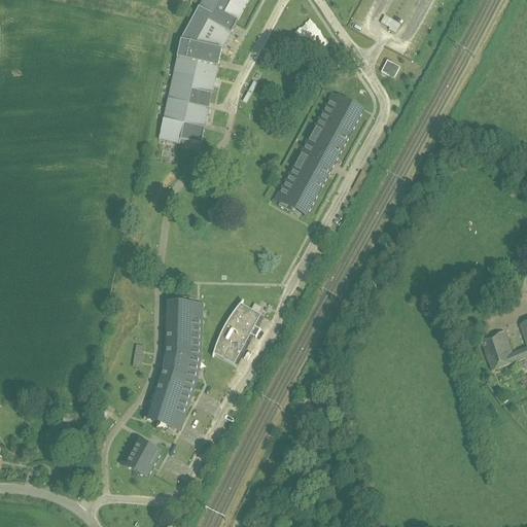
[(203,0),(181,41),(159,140),(180,145),(181,140),(201,144),(205,129),(200,128),(201,124),(206,125),(218,67),(215,66),(217,60),(248,0),(203,0)]
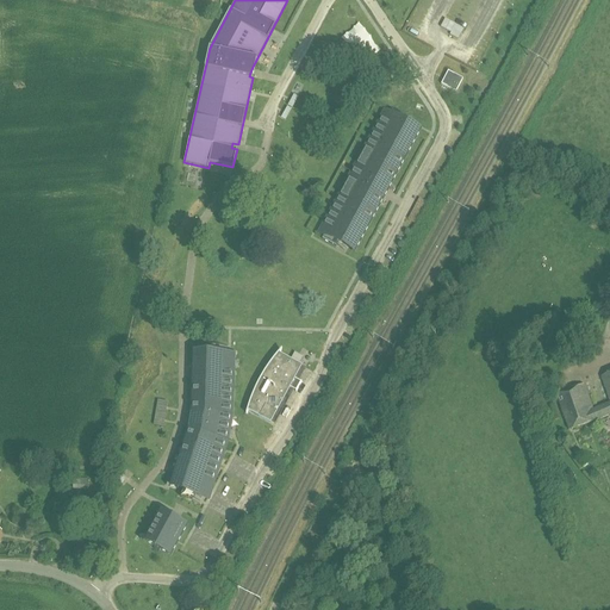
[(449,35),(458,39),(464,30),(444,19),(440,27),(450,33),(449,35)]
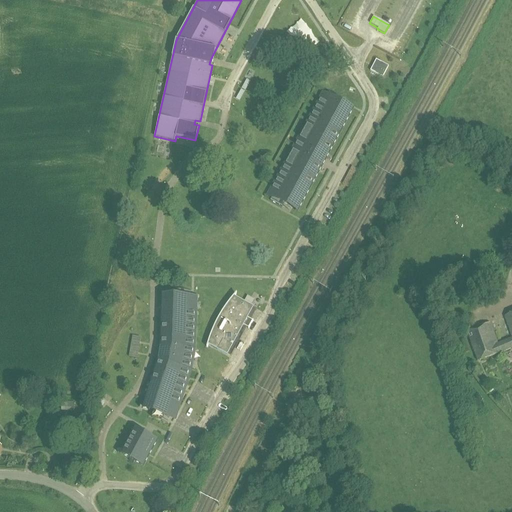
[(408,41),(418,44),(419,39),(409,36),(408,41)]
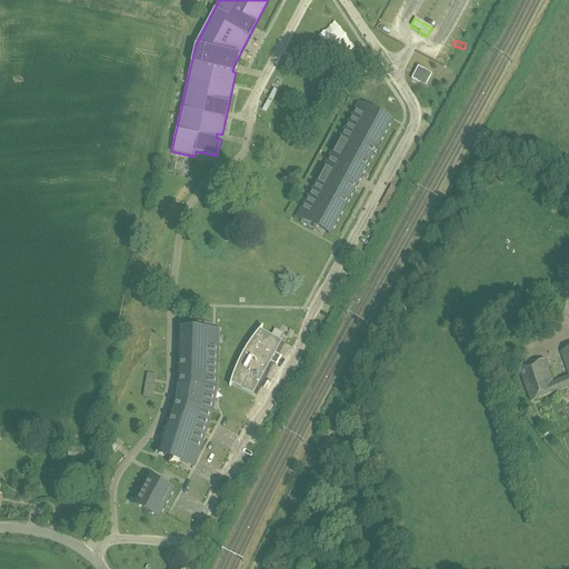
[(411,79),(417,81),(425,86),(431,73),(418,67),(417,69),(411,78),(411,79)]
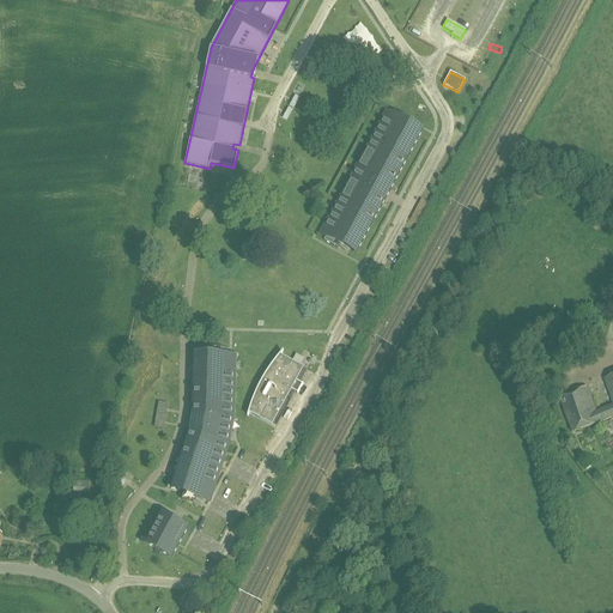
[(345,95),(341,92),(338,93),(335,97),(337,101),(339,103),(344,102),(346,98),(345,95)]
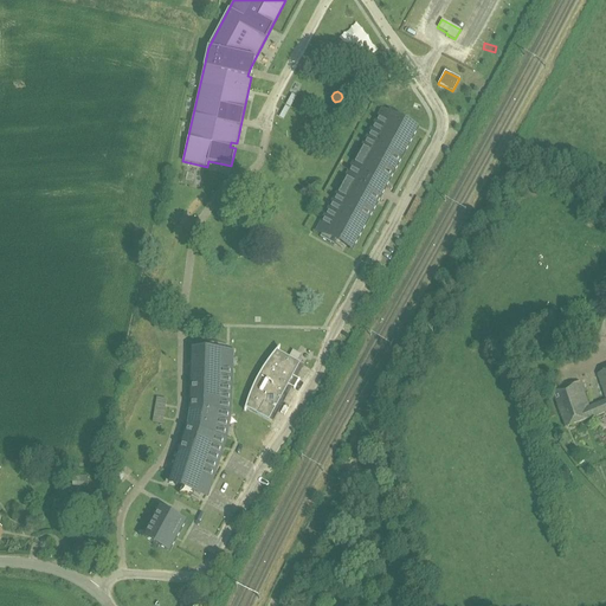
[(388,184),(417,131),(400,122),(404,116),(389,109),(388,113),(385,110),(376,123),(381,126),(329,221),(326,219),(318,233),(322,236),(321,238),(334,245),(337,239),(354,249),(381,198),(378,195),(385,184),(388,184)]
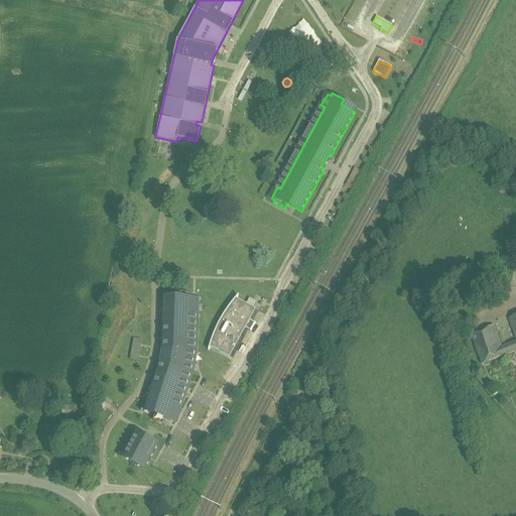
[(244,94),(242,103),(248,104),(251,96),(244,94)]
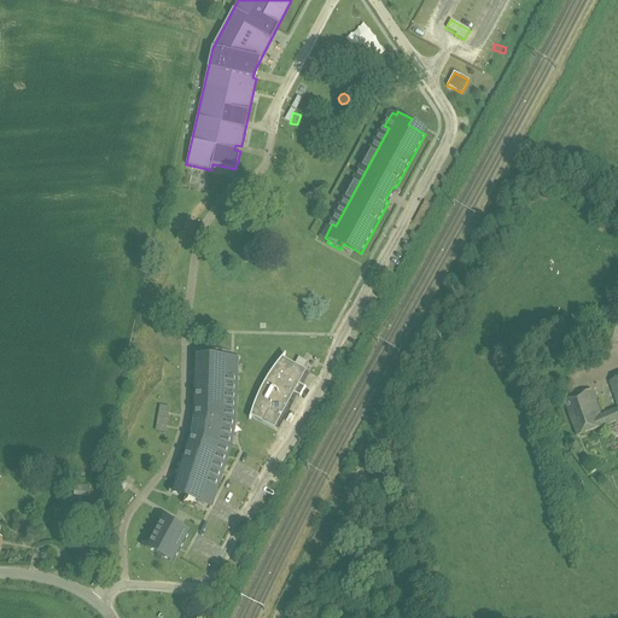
[(441,351),(447,355),(450,348),(444,344),(441,351)]
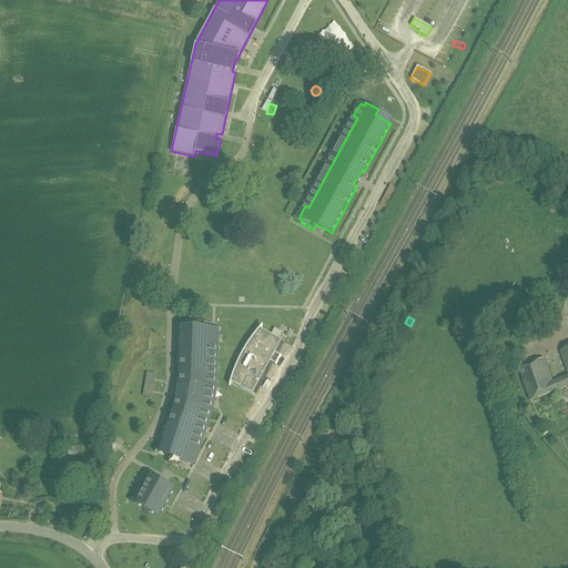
[(231,383),(252,394),(270,362),(276,365),(281,356),(275,353),(281,342),(277,340),(271,336),(257,328),(254,332),(249,338),(244,345),(241,352),(237,358),(234,368),(231,375),(229,385),(230,385),(231,383)]
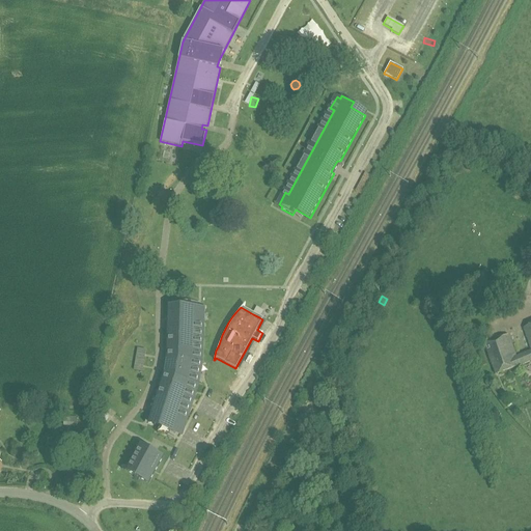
[(259,309),(256,308),(253,314),(259,317),(263,311),(259,309)]
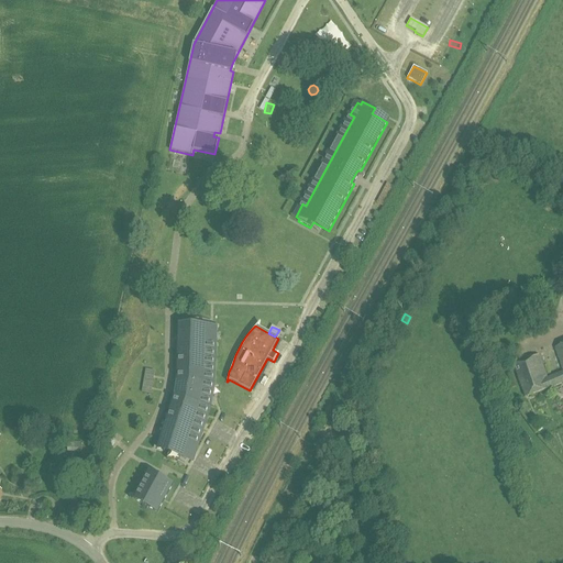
[(174,396),(156,448),(188,457),(205,406),(209,381),(210,328),(178,328),(176,382),(179,382),(177,394),(174,396)]
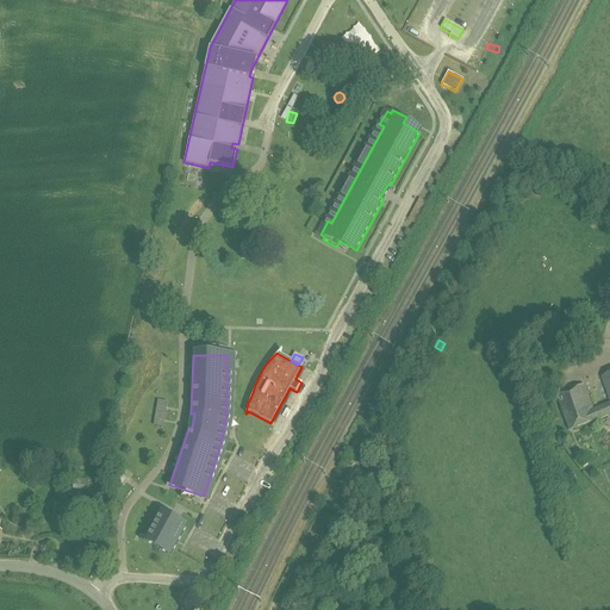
[(556,396),(568,430),(596,421),(609,414),(609,372),(601,377),(609,402),(593,410),(584,384),(556,396)]
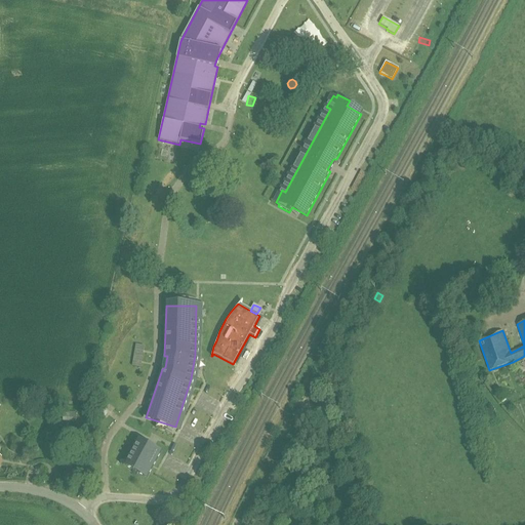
[(143,357),(143,353),(144,350),(145,346),(135,345),(133,355),(143,357)]
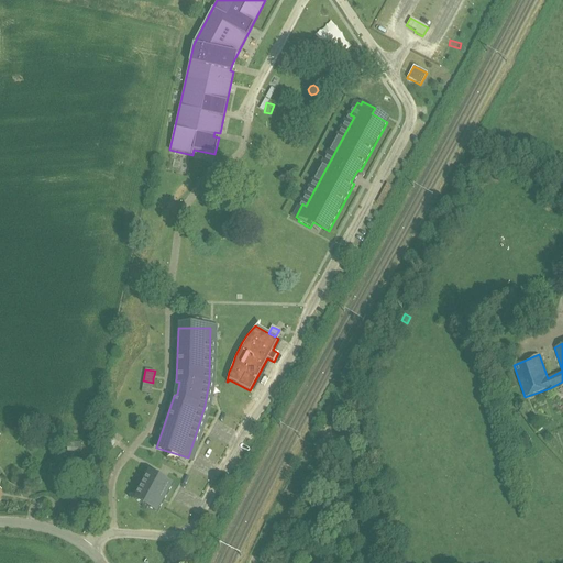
[(153,383),(143,381),(141,393),(151,394),(151,390),(152,387),(153,383)]
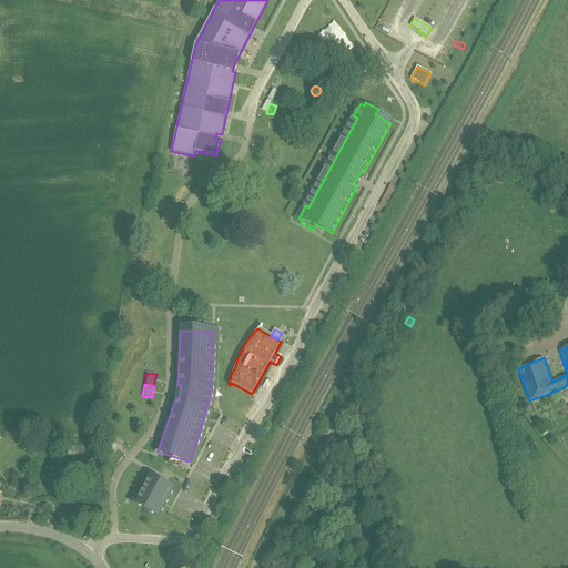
[(341,427),(346,430),(346,428),(348,429),(355,418),(337,409),(336,412),(332,421),(342,426),(341,427)]
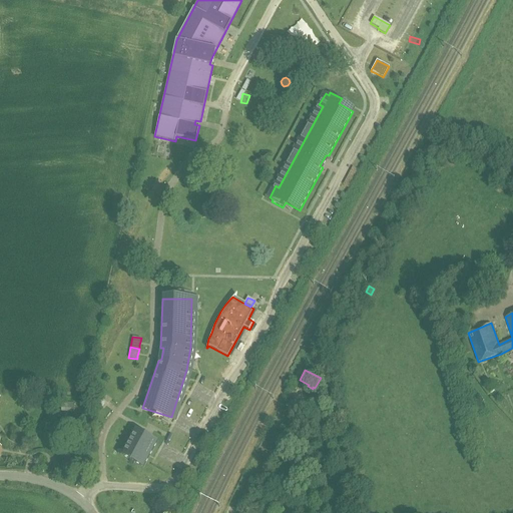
[(464,387),(469,393),(475,389),(470,382),(464,387)]
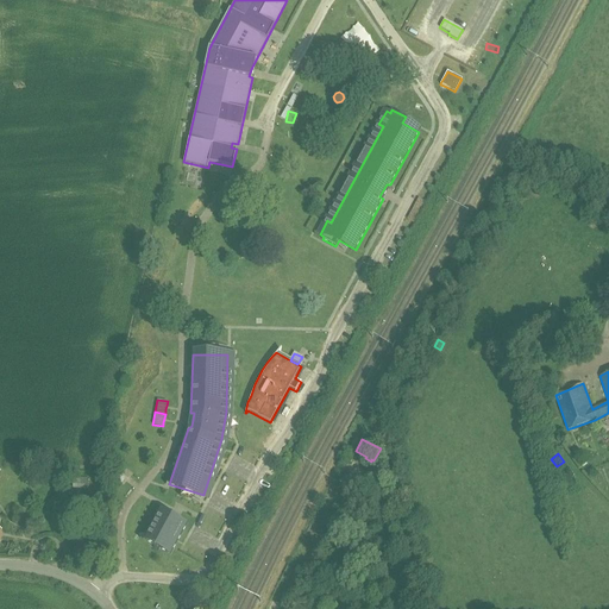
[(114,478),(121,484),(126,478),(119,472),(114,478)]
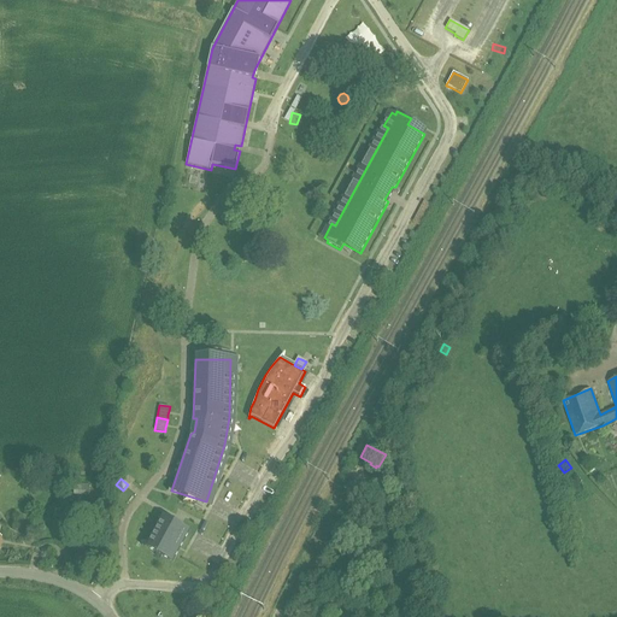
[(74,485),(75,495),(89,495),(89,485),(74,485)]
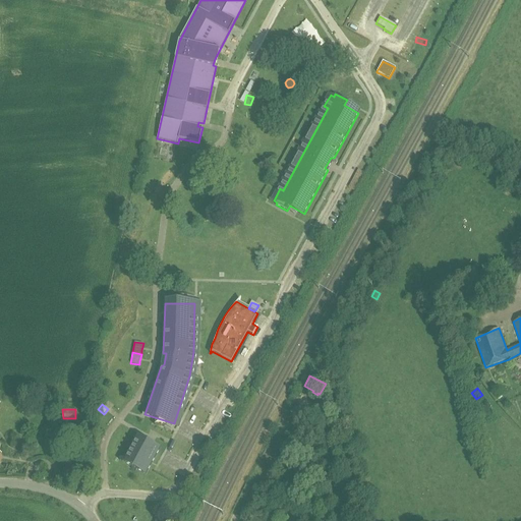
[(146,442),(136,437),(123,462),(147,474),(160,450),(151,445),(153,442),(147,439),(146,442)]
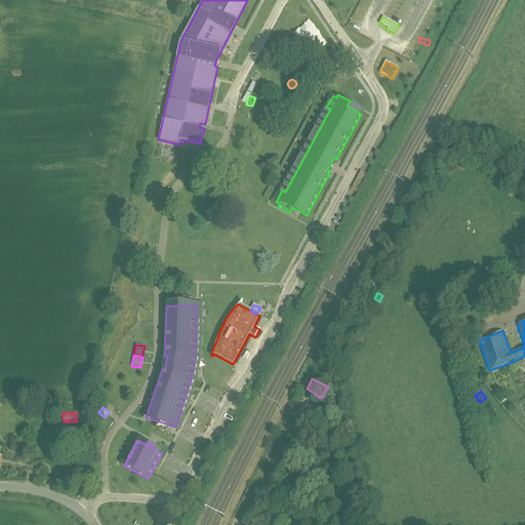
[(178,450),(176,459),(186,461),(188,453),(178,450)]
